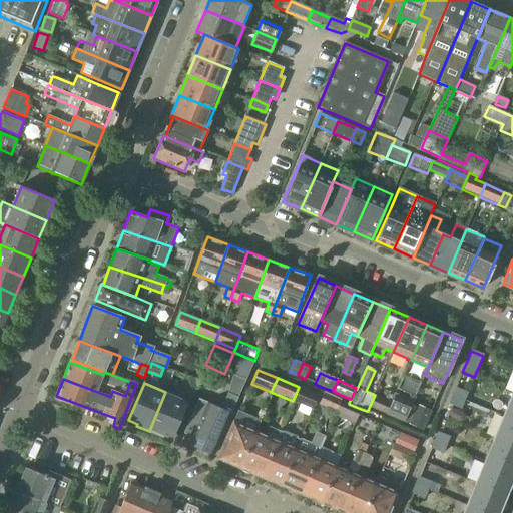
[(299,387),(293,401),(312,410),(318,395),(299,387)]
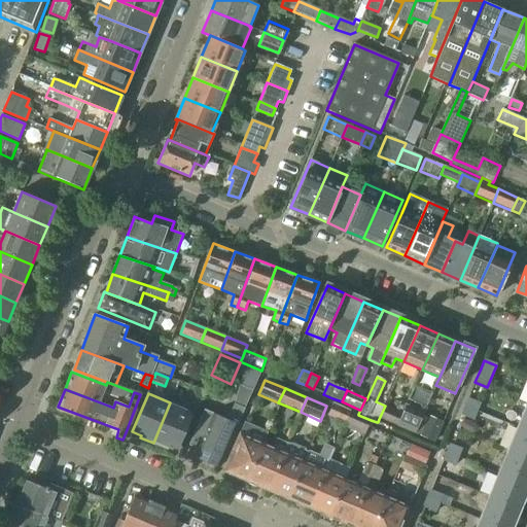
[(480,403),(468,399),(465,407),(477,412),(480,403)]
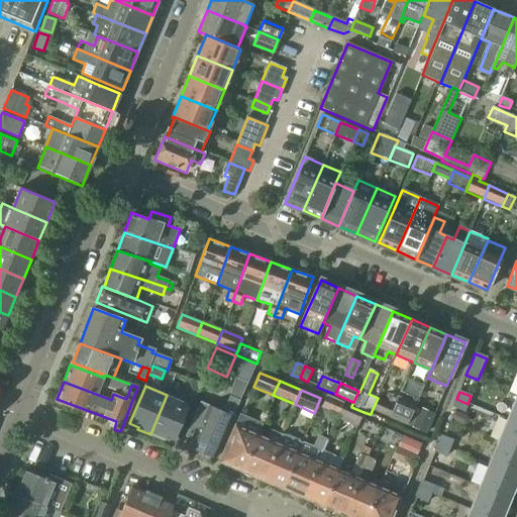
[(188,404),(167,395),(150,434),(163,440),(164,437),(173,441),(188,404)]
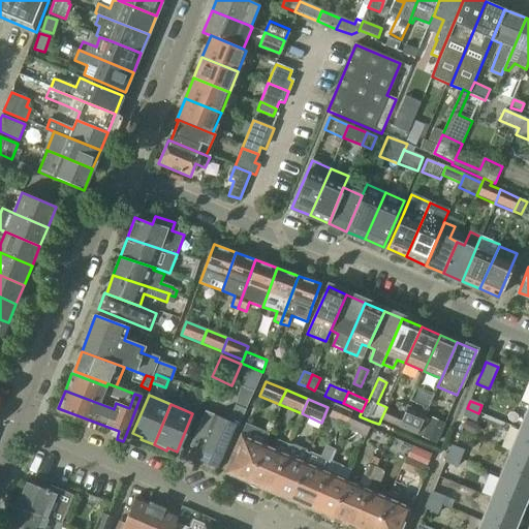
[(189,447),(198,450),(195,458),(219,468),(244,409),(234,405),(227,421),(205,411),(189,447)]
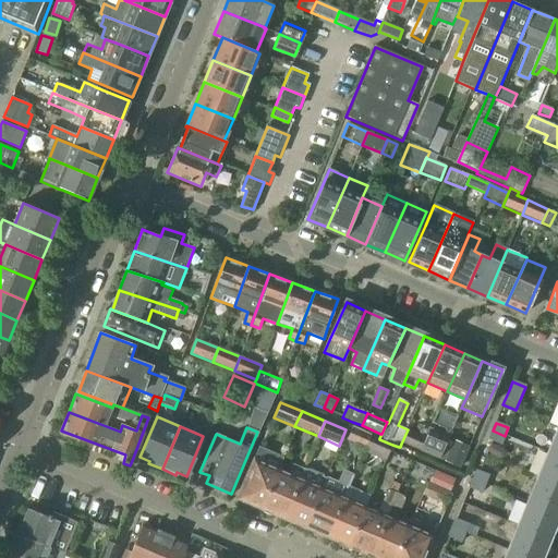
[(351,427),(347,439),(366,448),(372,436),(351,427)]
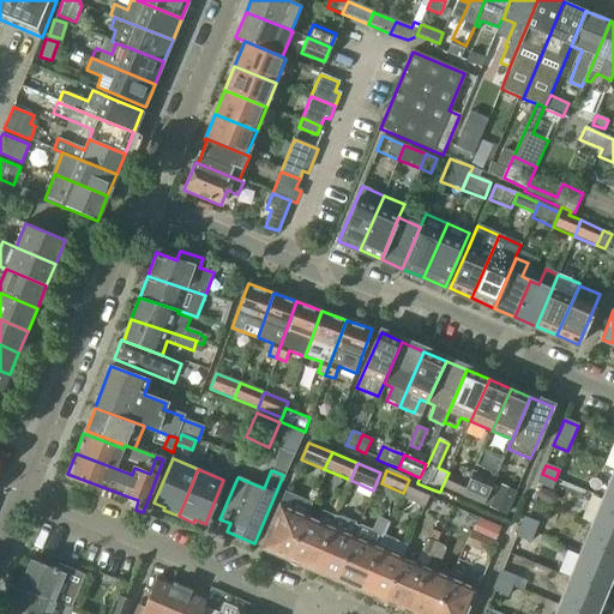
[(603,499),(613,503),(613,471),(603,499)]
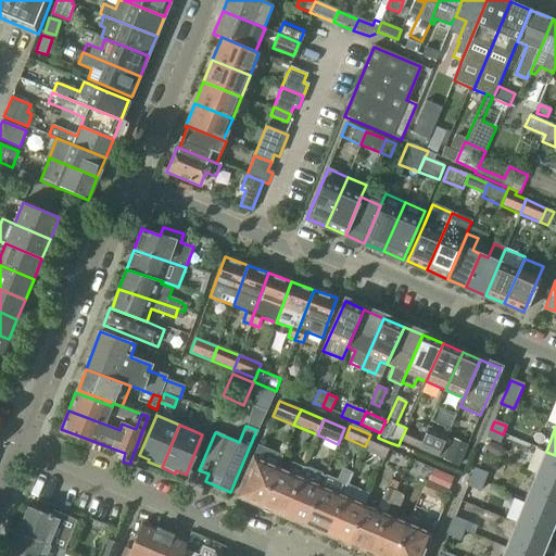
[(406,428),(400,442),(418,450),(425,436),(406,428)]
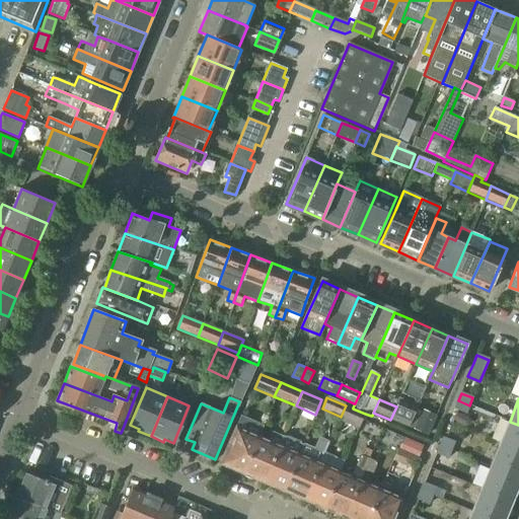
[(454,410),(465,415),(469,405),(458,400),(454,410)]
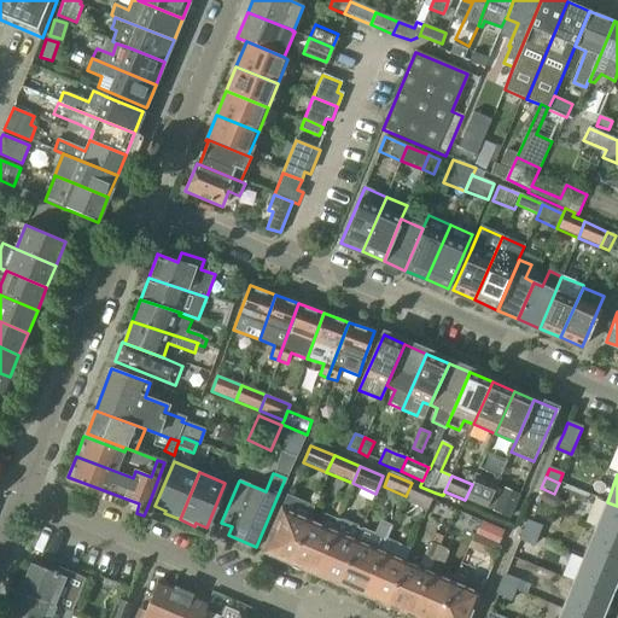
[(406,496),(403,501),(426,512),(435,493),(420,487),(412,483),(406,496)]
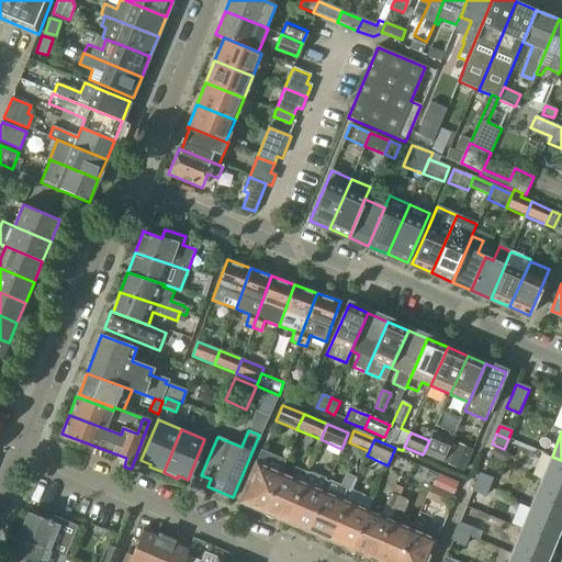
[(448,464),(463,471),(473,449),(457,442),(453,451),(448,464)]
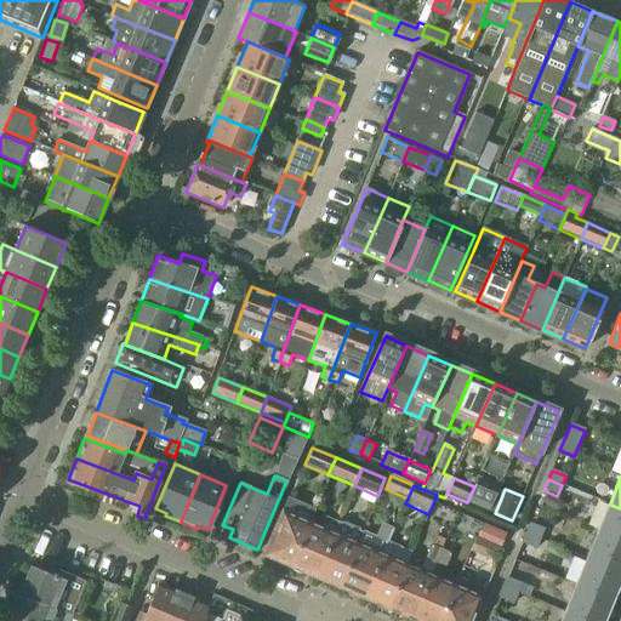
[(495,513),(501,499),(484,491),(478,506),(495,513)]
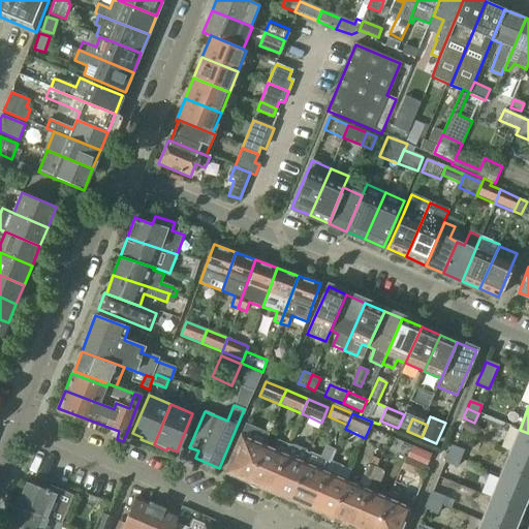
[(247,423),(226,471),(247,480),(261,446),(263,442),(265,443),(270,433),(247,423)]
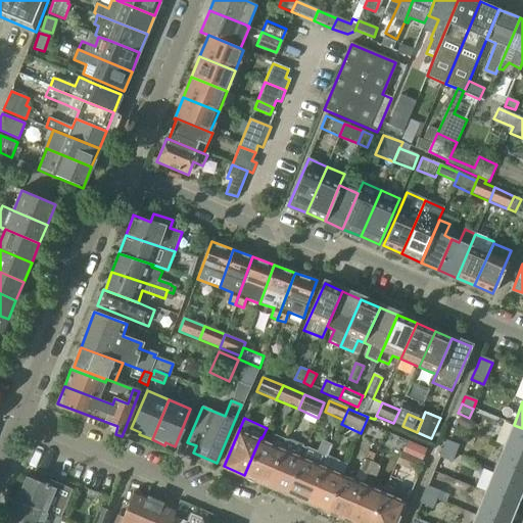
[(522,428),(514,425),(504,447),(522,455),(522,428)]
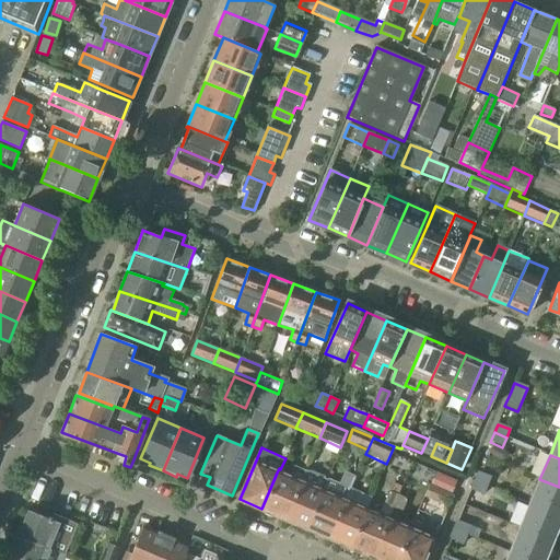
[(277,473),(261,509),(284,518),(305,470),(294,466),(289,478),(277,473)]
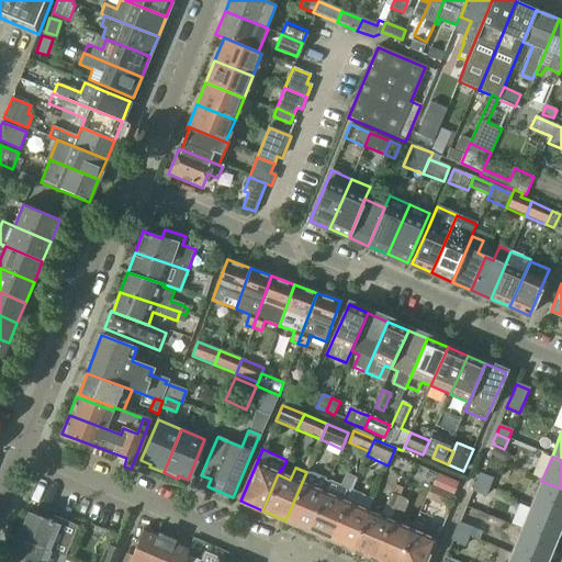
[(306,472),(285,520),(307,530),(315,512),(328,482),(325,481),(326,479),(311,472),(310,474),(306,472)]
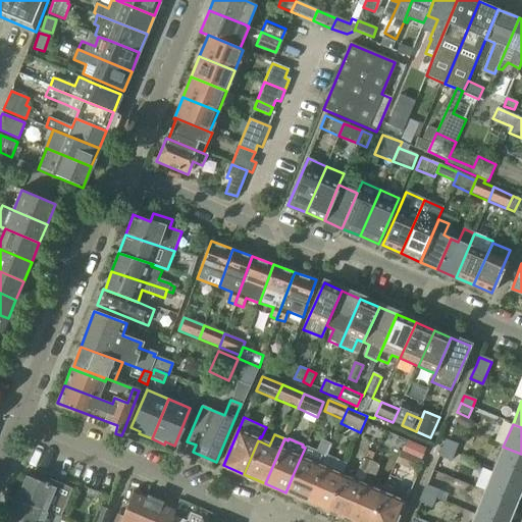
[(293,475),(285,492),(293,496),(305,501),(320,467),(321,467),(326,455),(331,445),(321,439),(316,451),(306,447),(305,448),(293,475)]
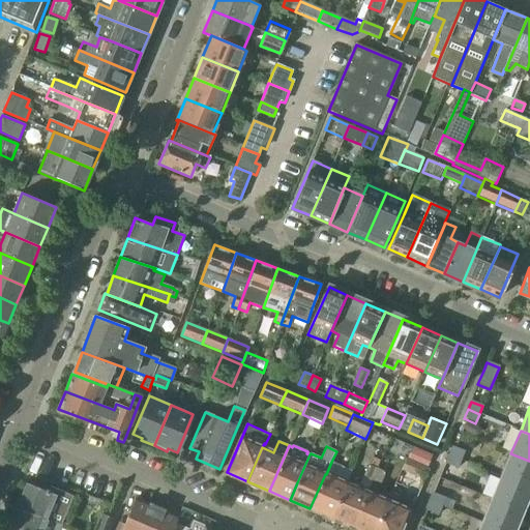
[(452,446),(449,453),(448,455),(461,461),(464,451),(452,446)]
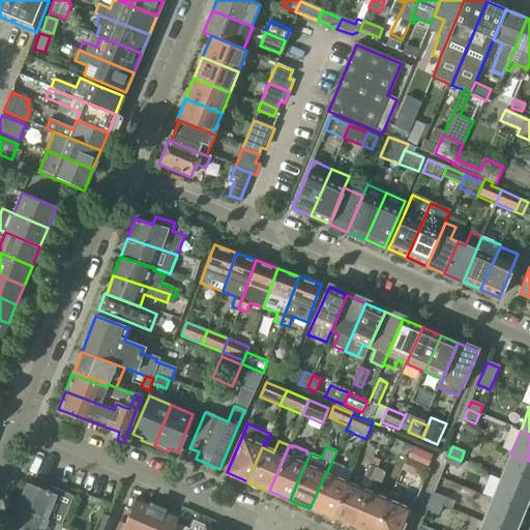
[(406,459),(427,467),(431,455),(411,447),(406,459)]
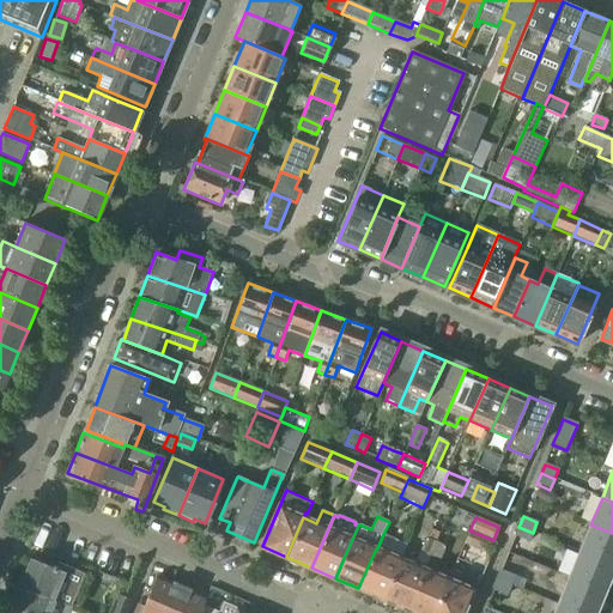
[(612,533),(590,525),(580,552),(612,565),(612,533)]
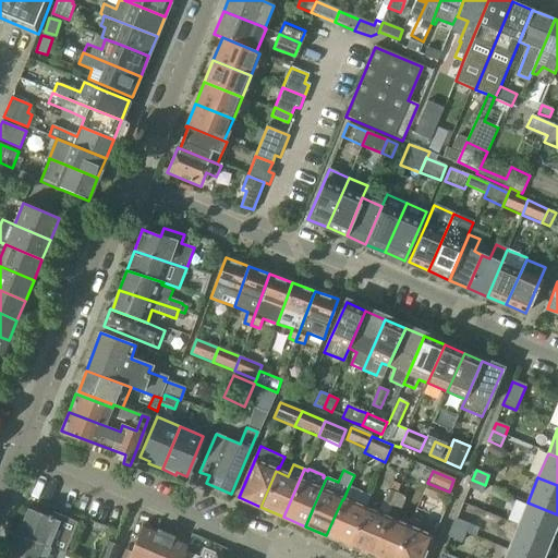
[(469,488),(482,493),(485,485),(472,480),(469,488)]
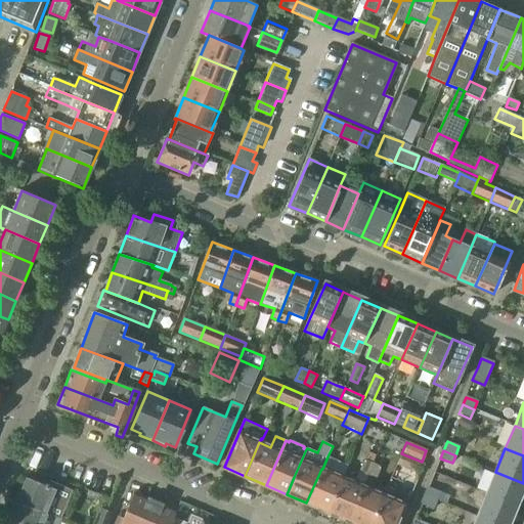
[(321,469),(306,503),(326,511),(341,477),(343,478),(348,465),(328,456),(322,469),(321,469)]
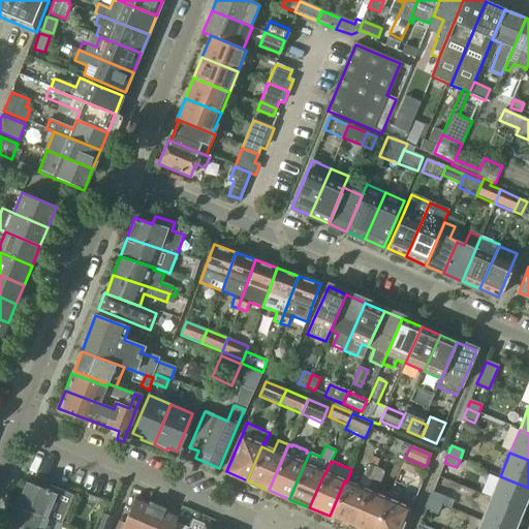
[(344,481),(330,516),(350,525),(365,491),(367,491),(371,481),(369,480),(375,468),(367,465),(362,475),(358,488),(346,483),(344,481)]
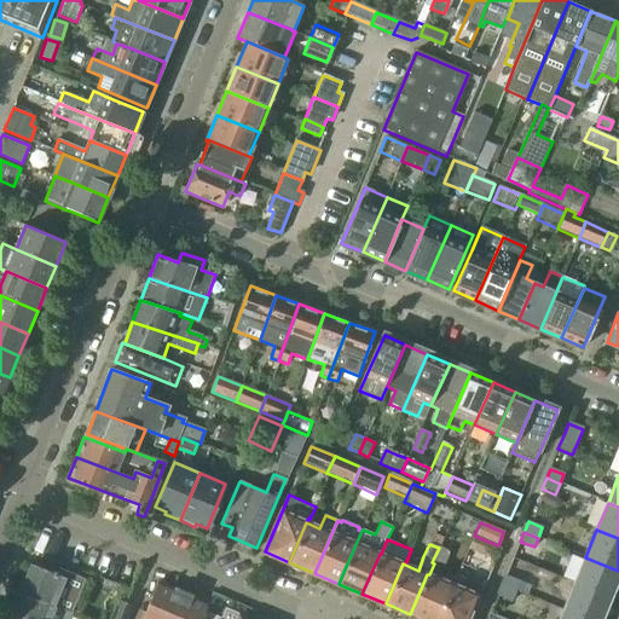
[(439,548),(432,562),(434,563),(444,567),(450,553),(447,551),(439,548)]
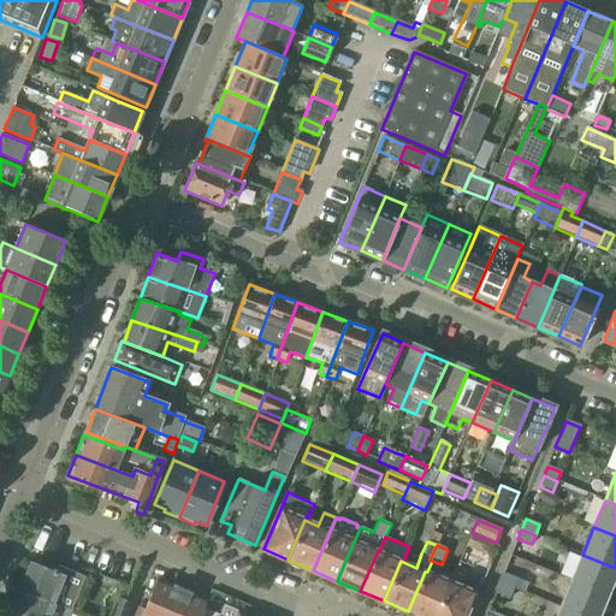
[(615,570),(615,568),(582,555),(572,581),(605,596),(615,570)]
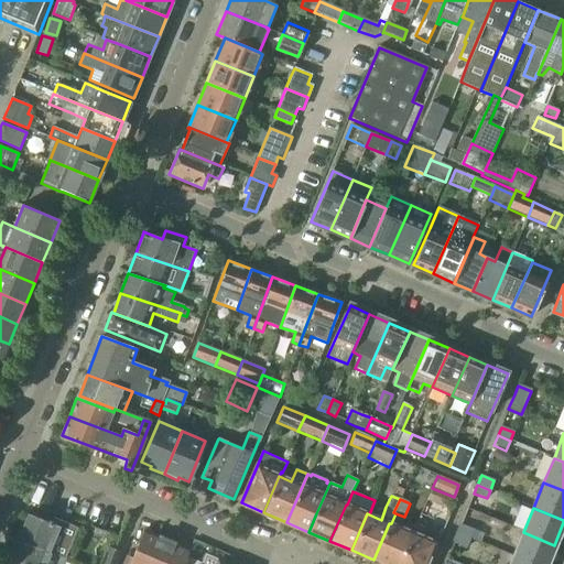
[(28,514),(18,540),(61,557),(64,559),(75,532),(77,528),(53,519),(52,522),(49,521),(47,521),(47,522),(28,514)]
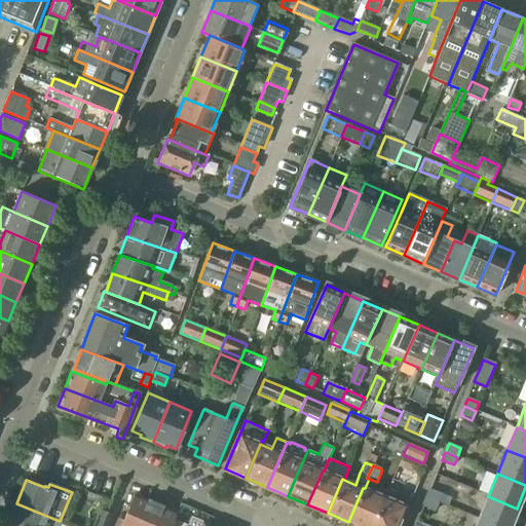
[(363,488),(348,522),(357,525),(369,525),(382,496),(365,488),(363,488)]
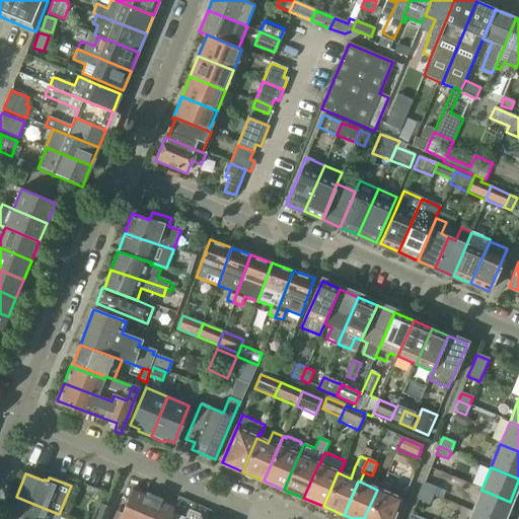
[(377,490),(364,518),(389,518),(401,492),(380,483),(377,490)]
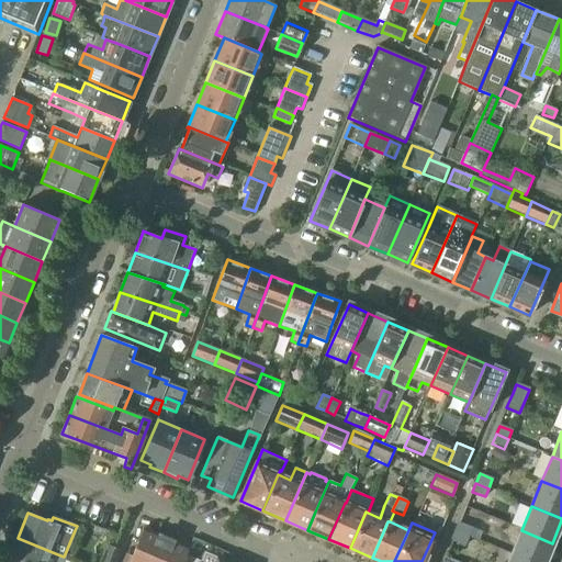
[(472,528),(459,523),(456,532),(468,538),(472,528)]
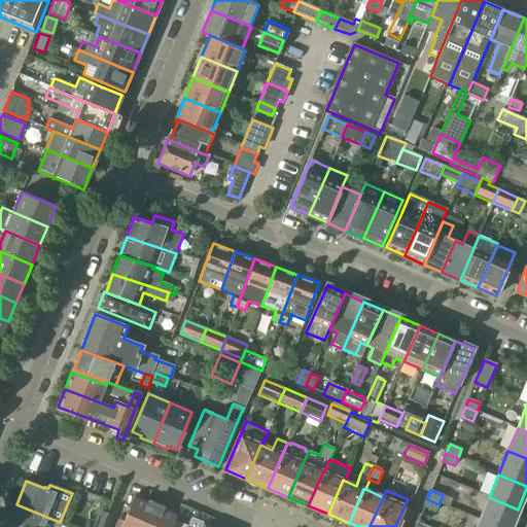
[(117,519),(114,526),(172,526),(175,521),(179,513),(157,503),(136,495),(125,522),(117,519)]
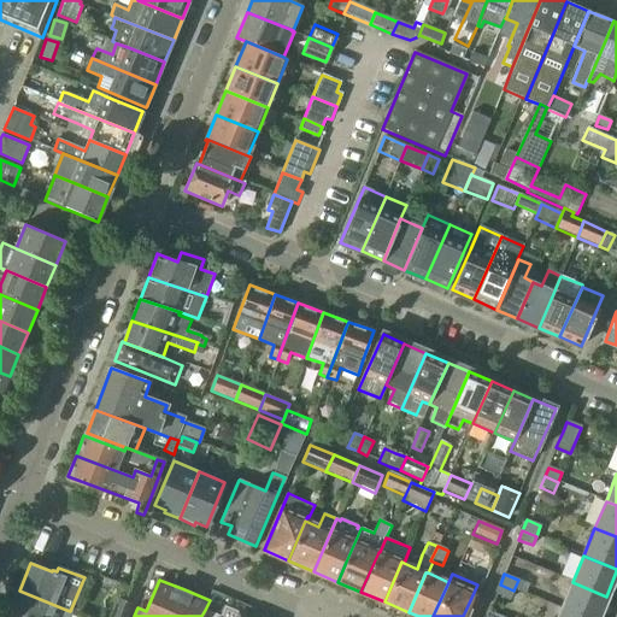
[(598,616),(606,597),(573,582),(562,610),(579,616),(598,616)]
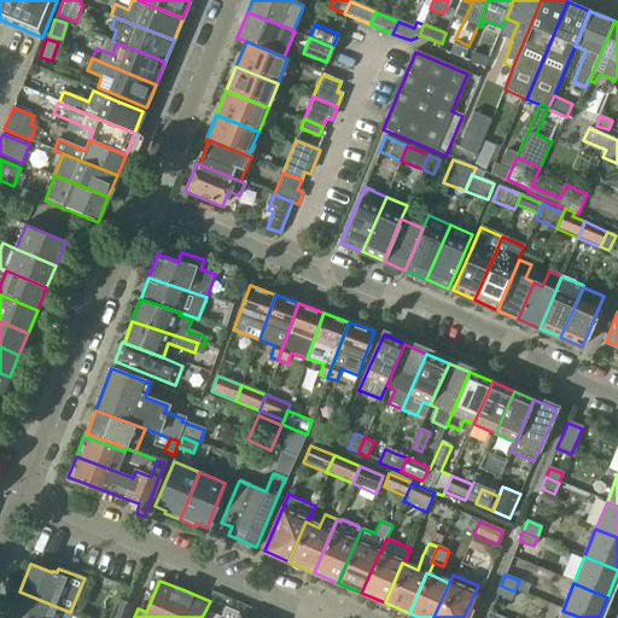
[(497,594),(511,600),(514,592),(501,586),(497,594)]
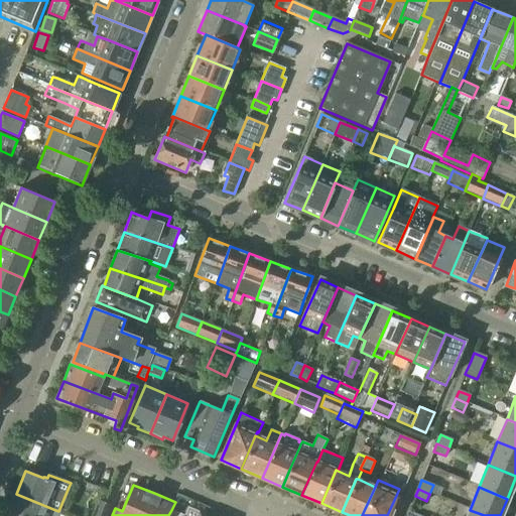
[(16,494),(8,512),(17,515),(57,515),(60,512),(55,510),(16,494)]
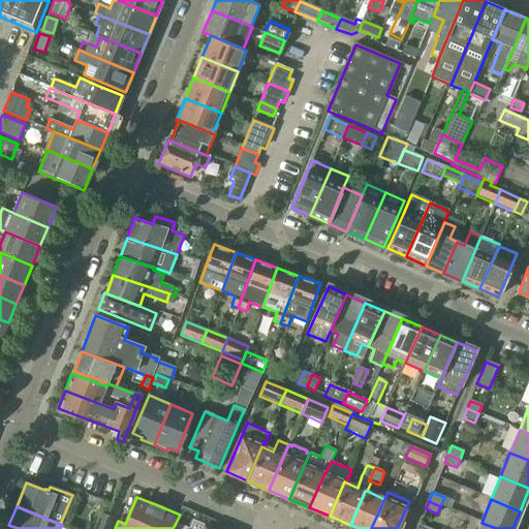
[(111,528),(115,519),(101,514),(94,528),(111,528)]
